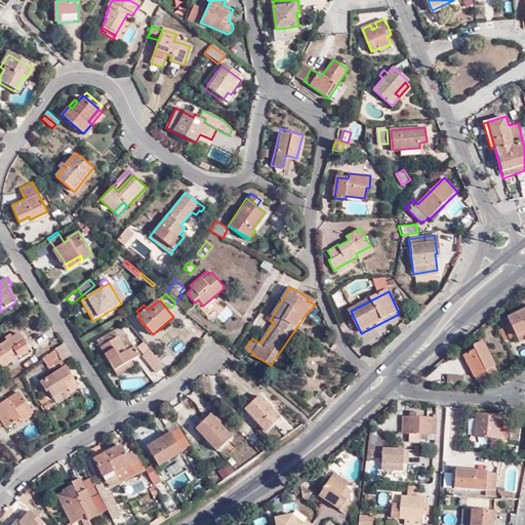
[(524,309),(507,319),(511,325),(506,328),(511,339),(517,336),(519,341),(524,337),(524,309)]
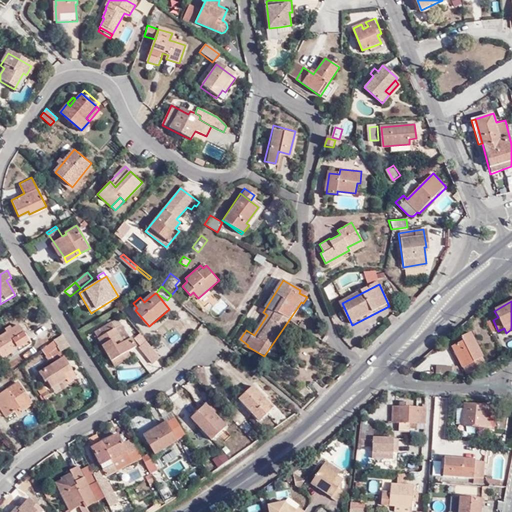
[(256,316),(263,321),(267,315),(263,312),(260,310),(256,316)]
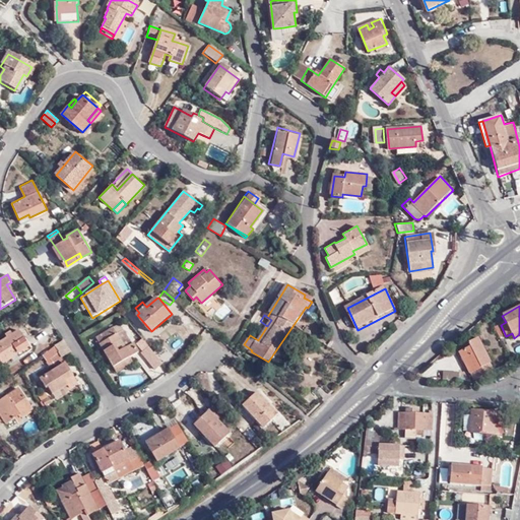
[(118,334),(124,330),(120,324),(98,337),(113,365),(129,355),(138,350),(134,341),(131,343),(125,346),(118,334)]
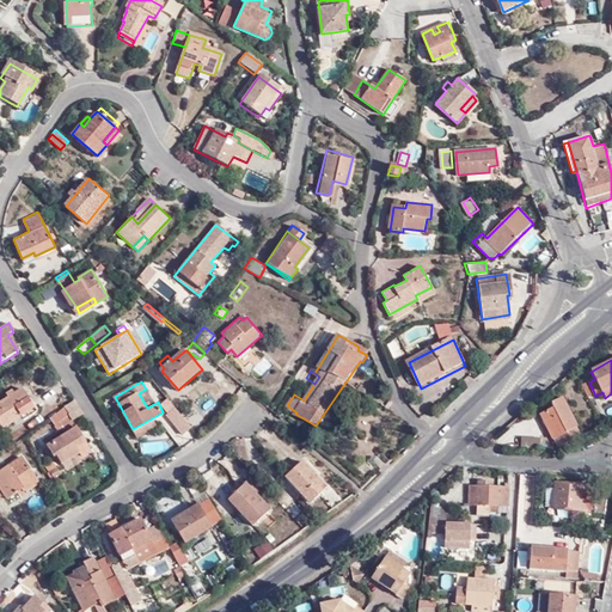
[(154,404),(146,389),(139,393),(147,408),(154,404)]
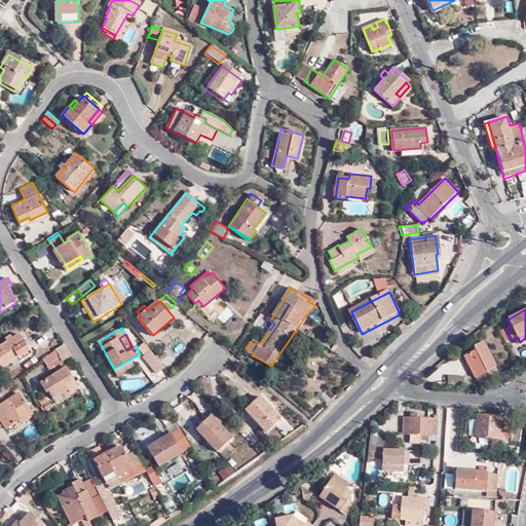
[(7,342),(0,346),(0,367),(0,368),(17,358),(20,361),(32,353),(20,335),(12,339),(9,336),(4,339),(7,342)]
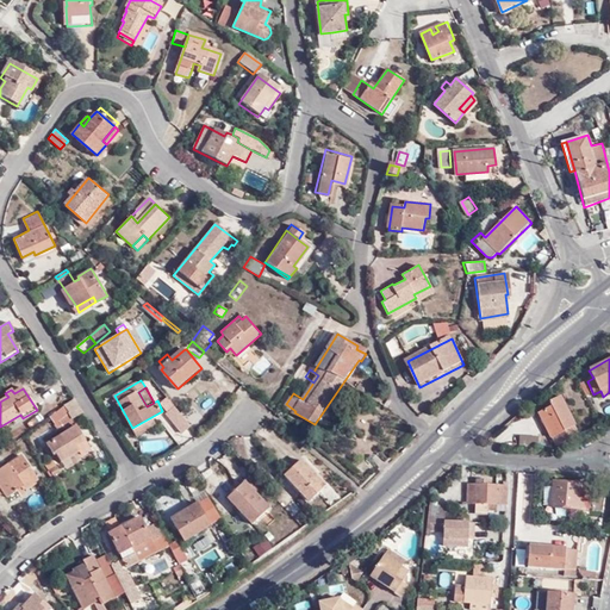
[(551,406),(546,410),(537,414),(551,439),(553,437),(558,446),(579,434),(574,425),(576,424),(560,396),(548,403),(551,406)]
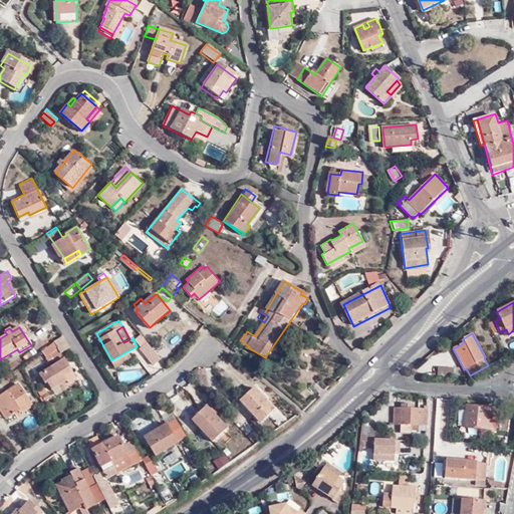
[(69,346),(62,335),(53,342),(58,348),(57,349),(60,353),(69,346)]
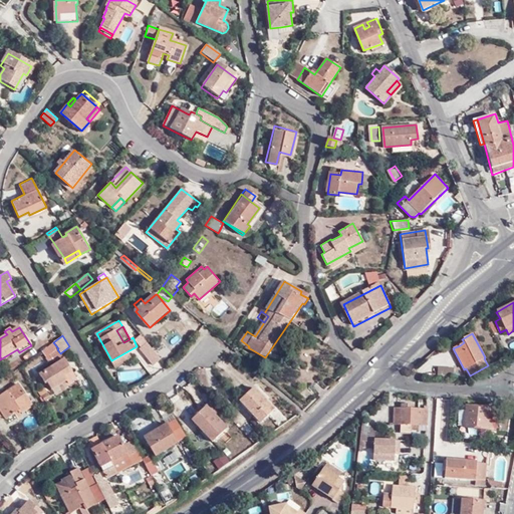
[(61,355),(60,353),(57,349),(58,348),(53,342),(41,352),(45,358),(48,356),(53,362),(61,355)]
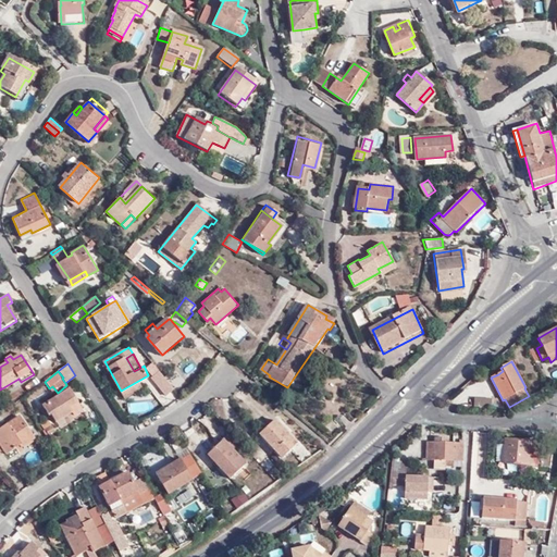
[(166,396),(174,390),(159,371),(150,376),(166,396)]
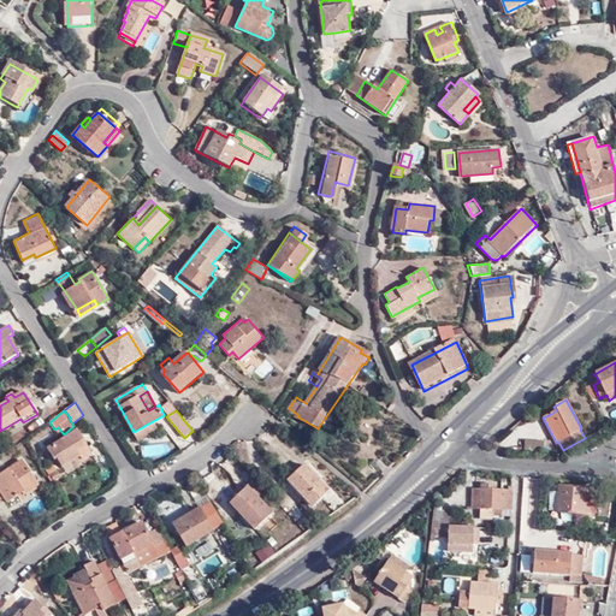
[(153,421),(134,432),(137,438),(157,427),(153,421)]
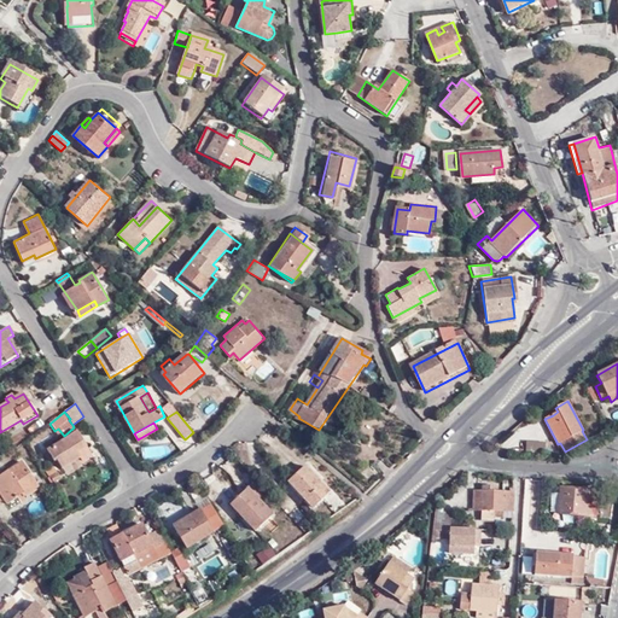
[(79,433),(48,452),(56,464),(58,462),(63,470),(81,459),(82,461),(93,455),(79,433)]
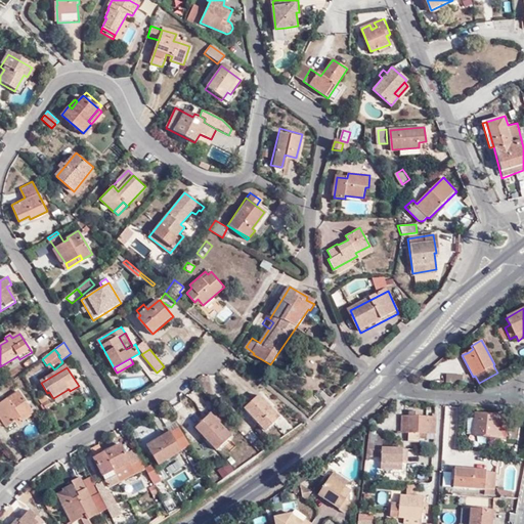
[(263,423),(268,428),(279,416),(258,393),(245,408),(260,425),(263,423)]
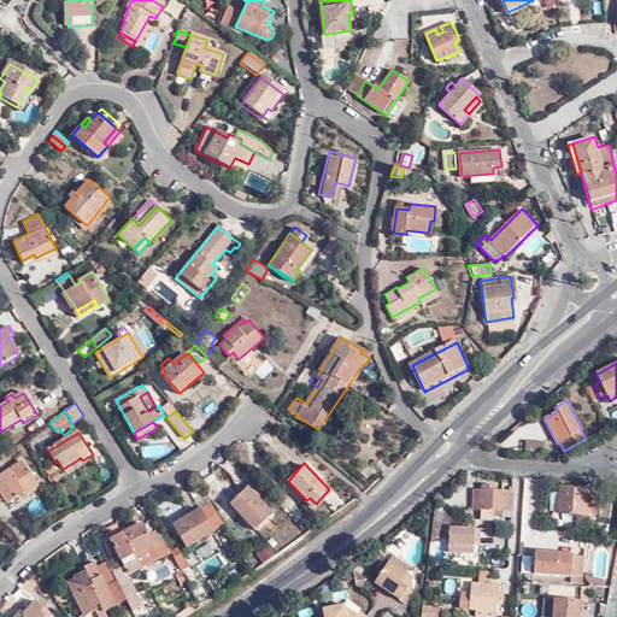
[(0,477),(0,501),(4,500),(7,505),(22,495),(23,498),(37,489),(22,464),(0,477)]
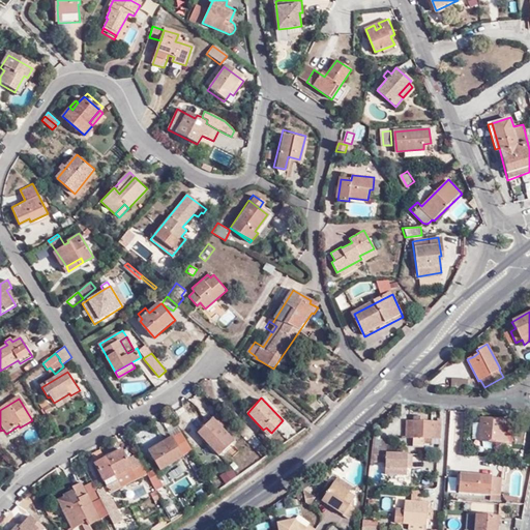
[(50,406),(45,410),(48,415),(53,411),(50,406)]
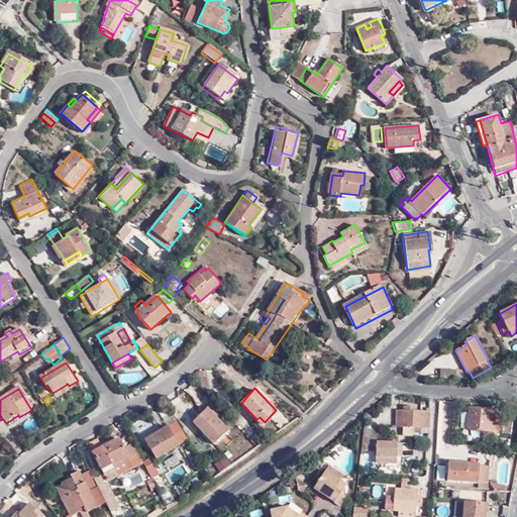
[(213,401),(207,407),(208,408),(194,420),(215,443),(230,429),(217,416),(222,411),(213,401)]
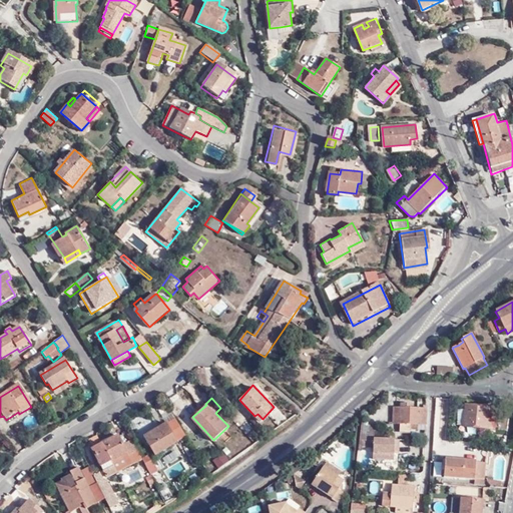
[(427,425),(428,409),(411,409),(411,405),(401,405),(401,408),(395,408),(395,423),(401,423),(401,432),(411,432),(412,425),(427,425)]
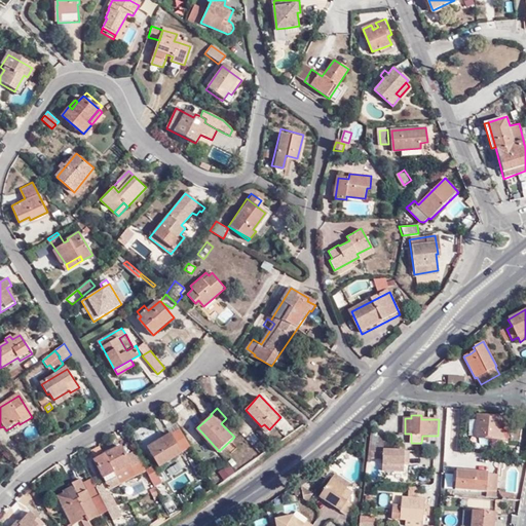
[(513,420),(479,417),(478,438),(511,440),(513,420)]
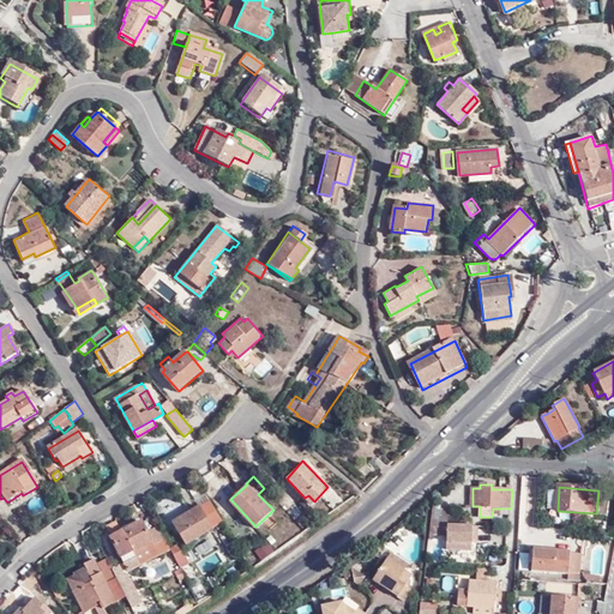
[(199,509),(173,528),(188,549),(215,530),(199,509)]
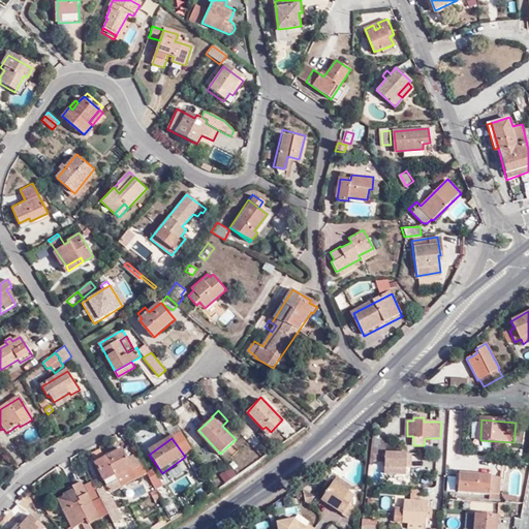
[(386,440),(372,439),(369,465),(372,465),(373,461),(378,461),(379,455),(382,455),(382,461),(384,461),(384,474),(406,475),(406,469),(407,454),(385,453),(386,440)]
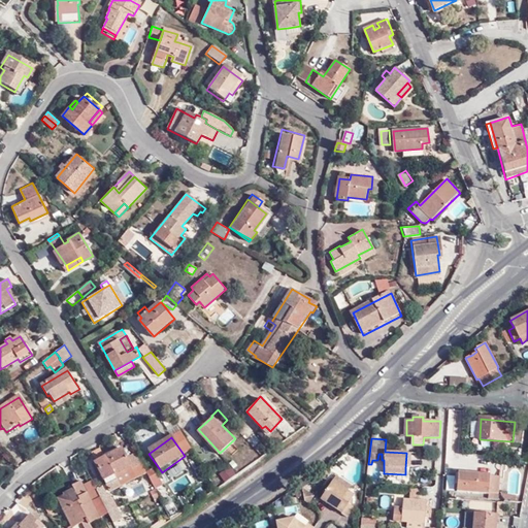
[(94,470),(100,483),(103,481),(112,476),(130,467),(121,449),(94,462),(97,468),(94,470)]
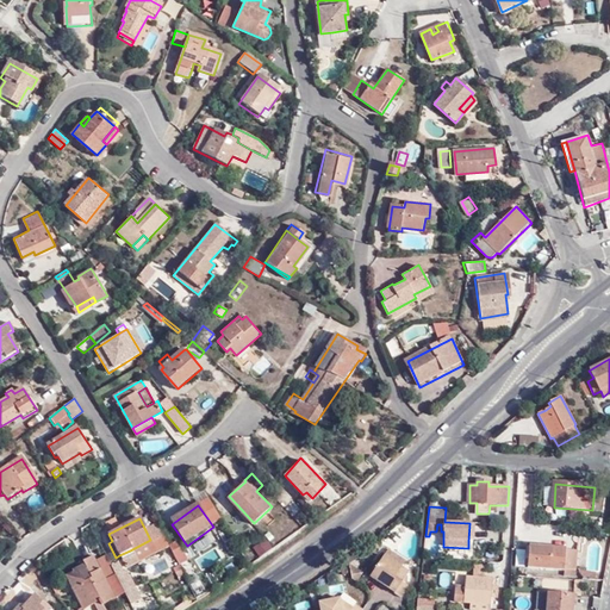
[(529,542),(527,565),(562,568),(564,567),(579,568),(580,549),(565,548),(565,546),(529,542)]
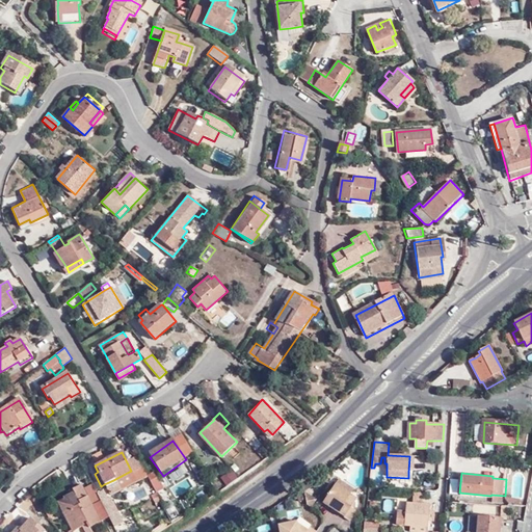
[(339,479),(335,484),(350,495),(353,489),(339,479)]
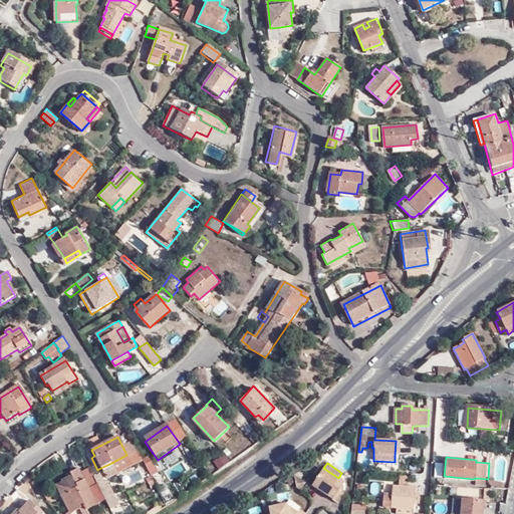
[(100,468),(105,478),(114,473),(109,464),(100,468)]
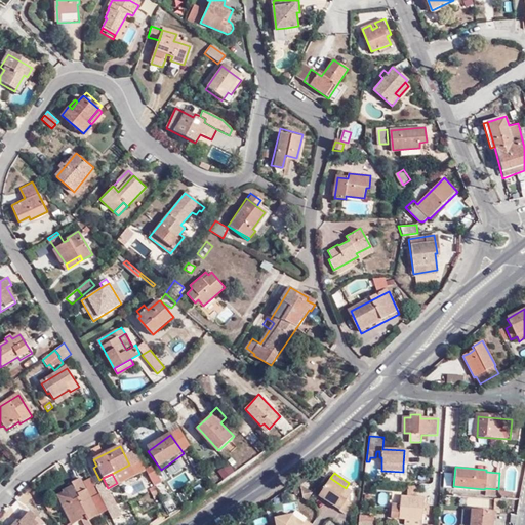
[(56,495),(71,524),(84,517),(86,521),(97,515),(79,478),(71,482),(72,485),(64,489),(65,491),(63,492),(56,495)]
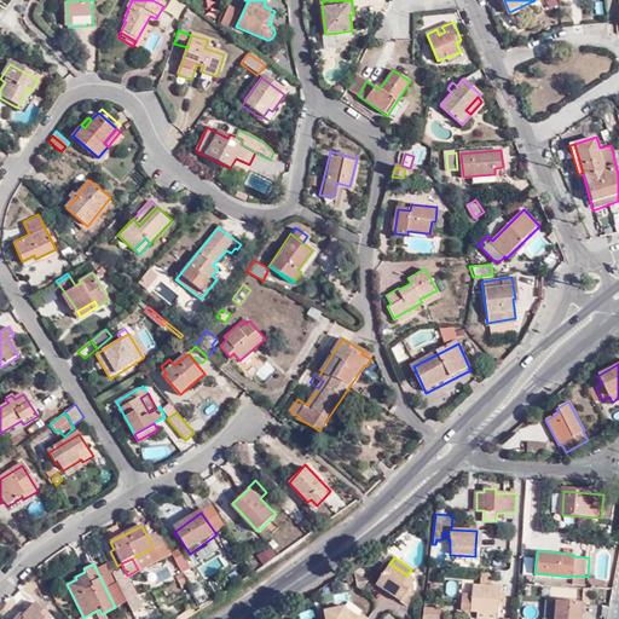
[(408,576),(389,563),(376,584),(408,606),(414,596),(408,591),(415,580),(408,576)]
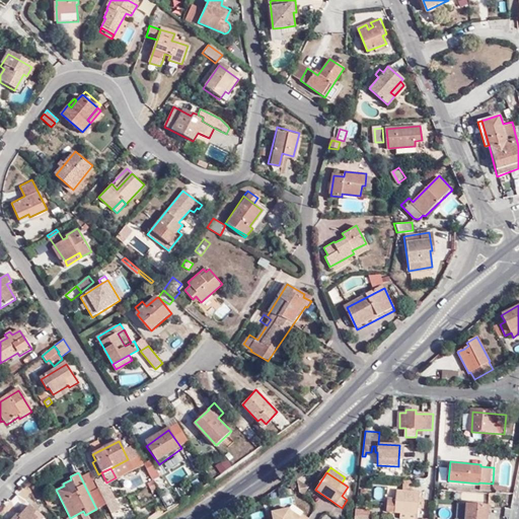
[(400,513),(418,514),(420,493),(412,492),(413,482),(402,482),(401,492),(396,491),(395,500),(387,499),(386,512),(400,513)]
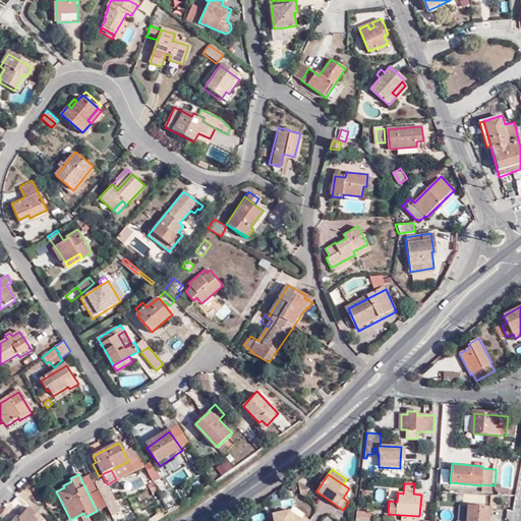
[(102,490),(106,500),(110,498),(106,488),(102,490)]
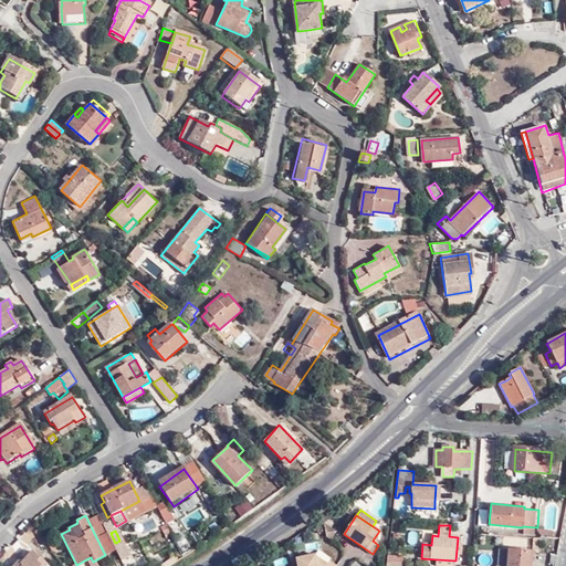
[(102,537),(106,547),(112,545),(107,535),(102,537)]
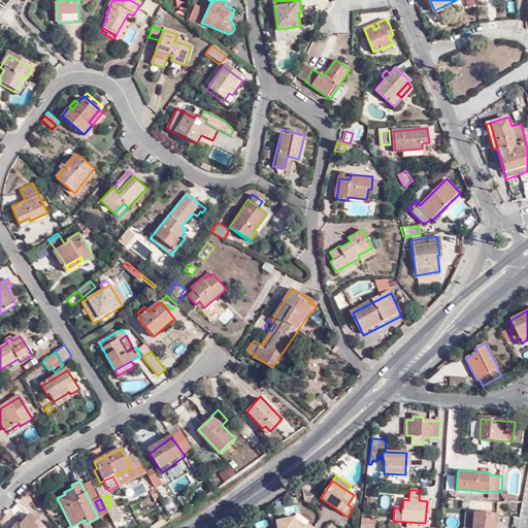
[(491,527),(493,513),(472,510),(471,526),(461,525),(460,527),(491,527)]
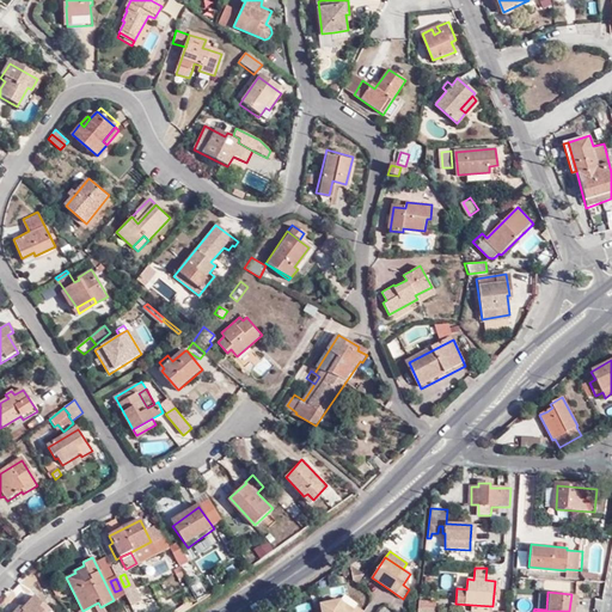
[(363,611),(356,607),(357,605),(346,595),(342,600),(320,604),(322,611),(363,611)]
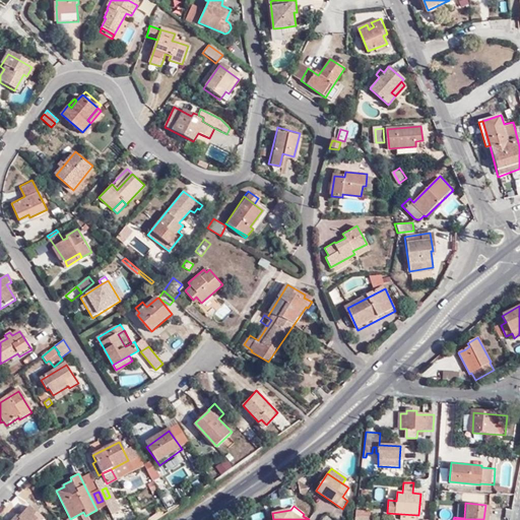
[(41,519),(42,519),(28,508),(18,519),(16,517),(12,519),(41,519)]
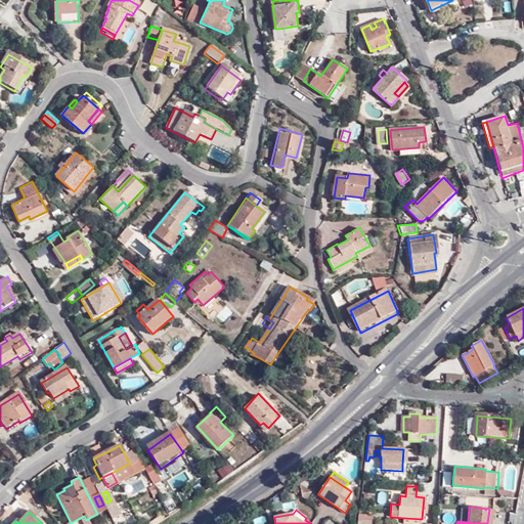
[(358,515),(357,523),(372,523),(373,516),(358,515)]
